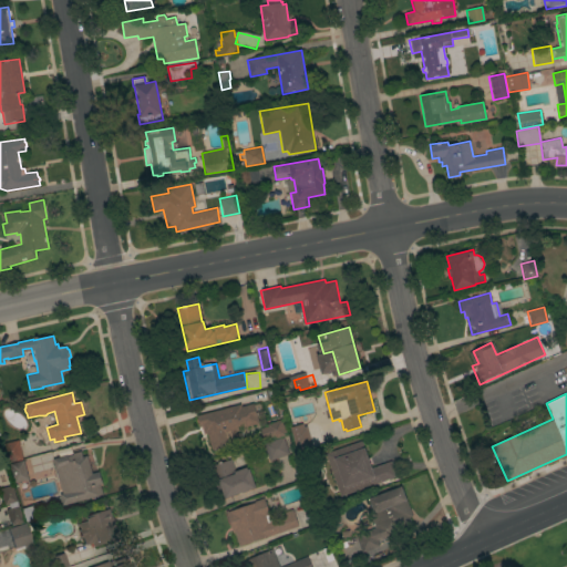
[(240,406),(254,403),(259,424),(229,432),(233,444),(212,450),(207,433),(204,433),(202,426),(200,426),(199,424),(197,423),(196,420),(197,419),(197,415),(240,404),(240,406)]
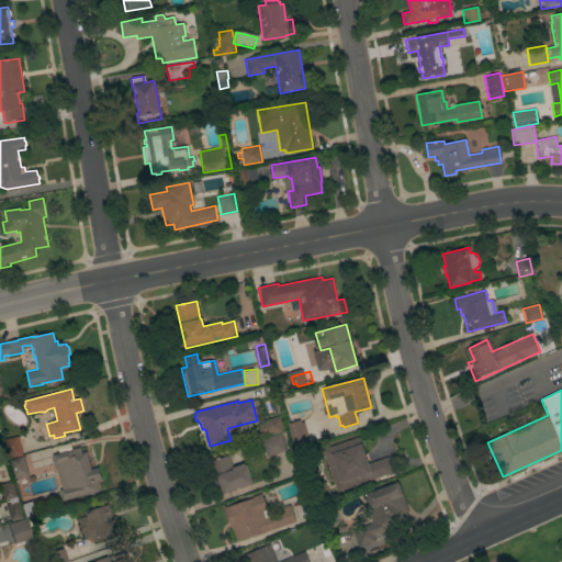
[(283,431),(268,436),(263,420),(279,416),(283,431)]
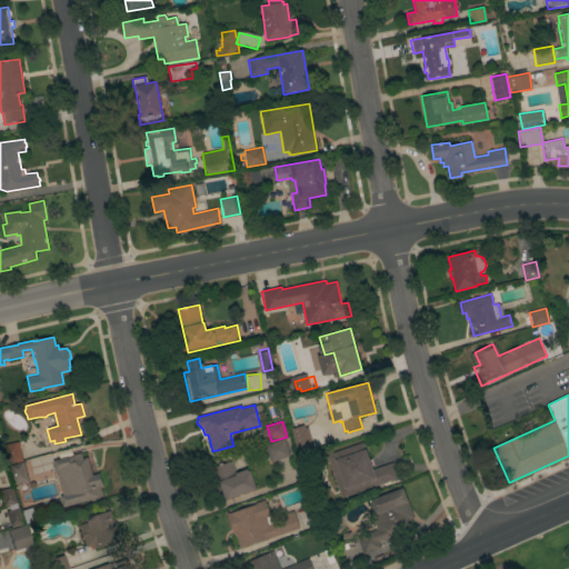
[(291,429),(303,426),(305,428),(308,428),(315,450),(299,455),(291,429)]
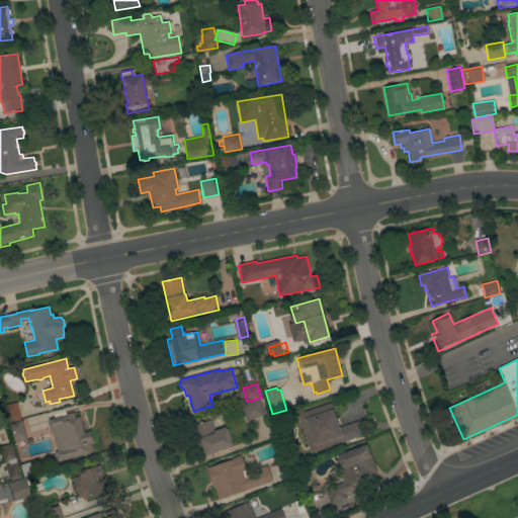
[(246,421),(241,406),(258,399),(264,415),(246,421)]
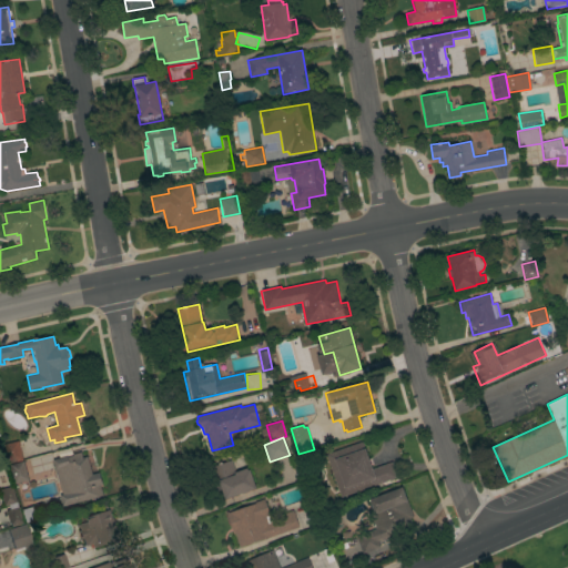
[(7,464),(2,444),(18,440),(22,460),(7,464)]
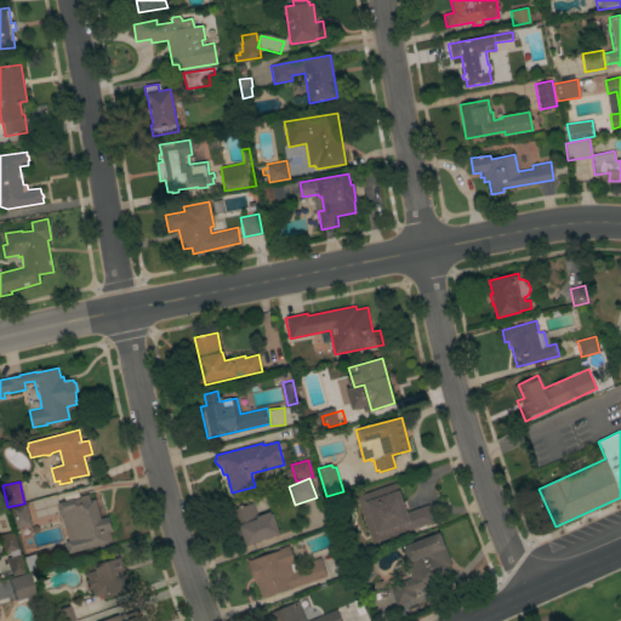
[(357,496),(397,483),(406,512),(428,505),(434,522),(372,543),(357,496)]
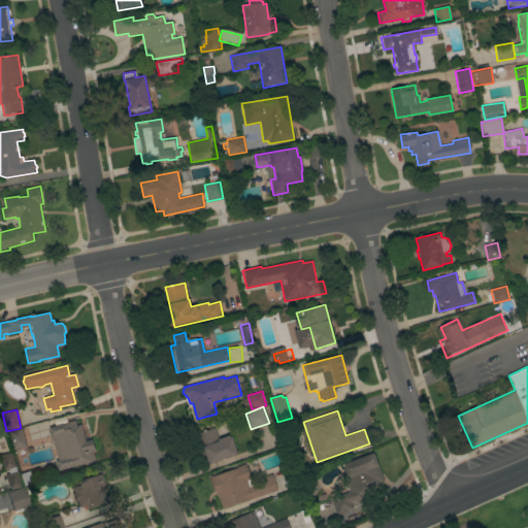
[(68,426),(67,422),(75,420),(76,425),(81,424),(86,440),(92,439),(95,451),(93,451),(95,461),(62,469),(61,466),(58,467),(56,461),(63,459),(58,438),(52,439),(50,431),(68,426)]
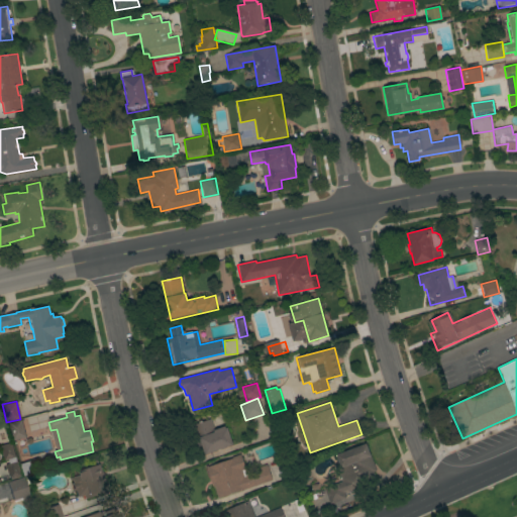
[(41,414),(44,426),(29,431),(25,419),(41,414)]
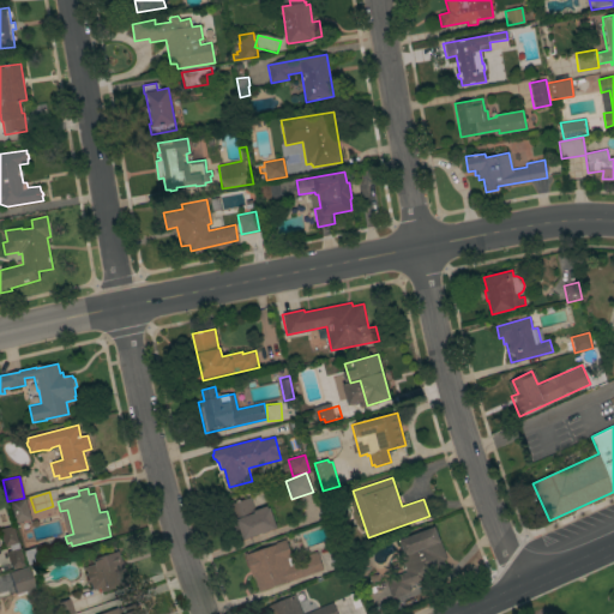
[(242,540),(239,529),(234,530),(226,505),(250,497),(254,510),(266,505),(268,509),(269,507),(276,528),(242,540)]
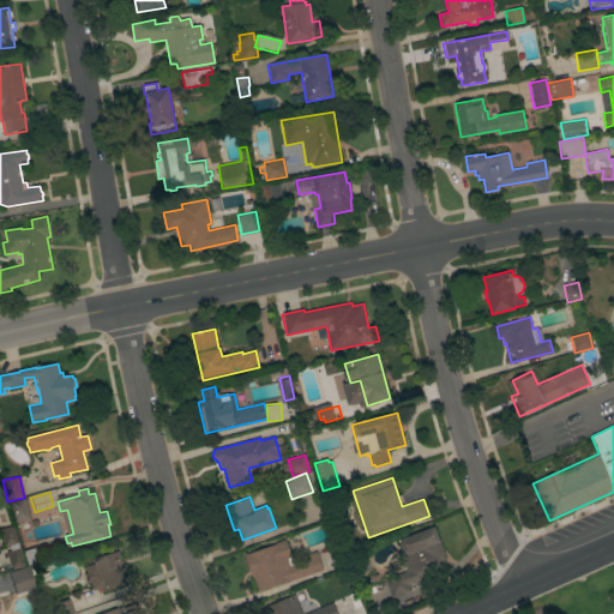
[(30,519),(14,523),(10,503),(25,498),(30,519)]
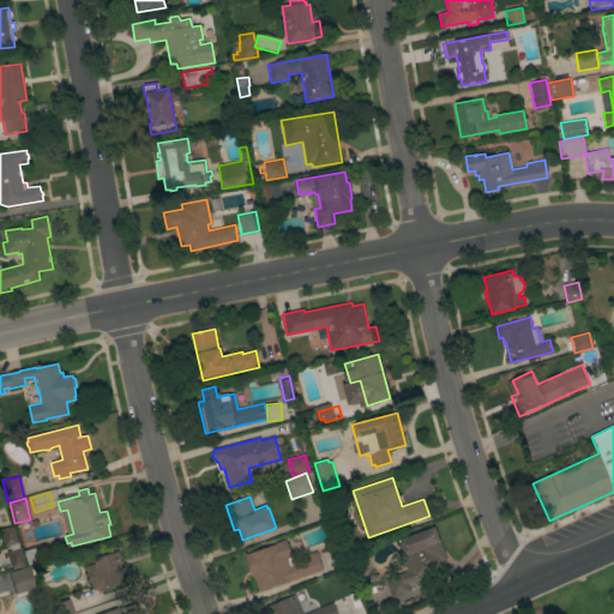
[(6,552),(11,551),(10,546),(5,547),(0,528),(13,524),(19,548),(22,548),(26,566),(12,570),(6,552)]
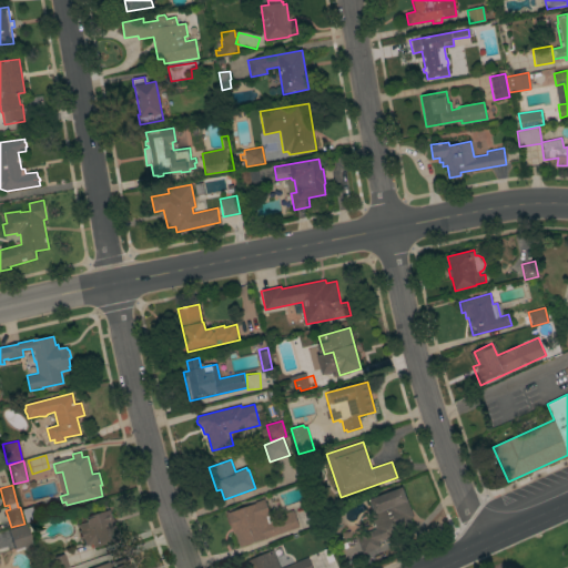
[(403,487),(414,517),(409,518),(413,525),(393,533),(394,535),(377,541),(379,547),(363,554),(356,536),(376,529),(369,511),(373,510),(369,499),(403,487)]
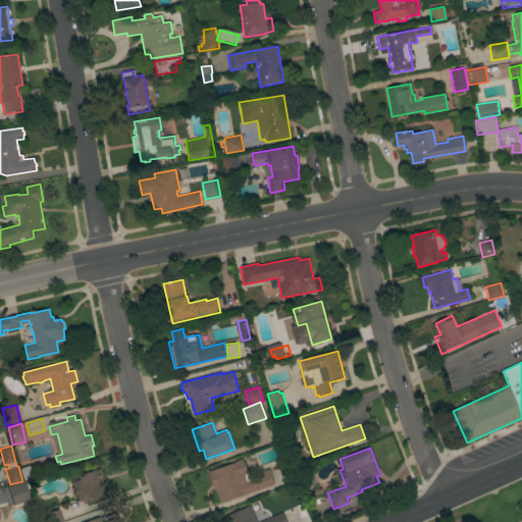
[(220,503),(215,490),(214,490),(207,471),(210,470),(210,471),(235,463),(233,461),(243,458),(250,480),(256,478),(255,474),(269,469),(274,484),(220,503)]
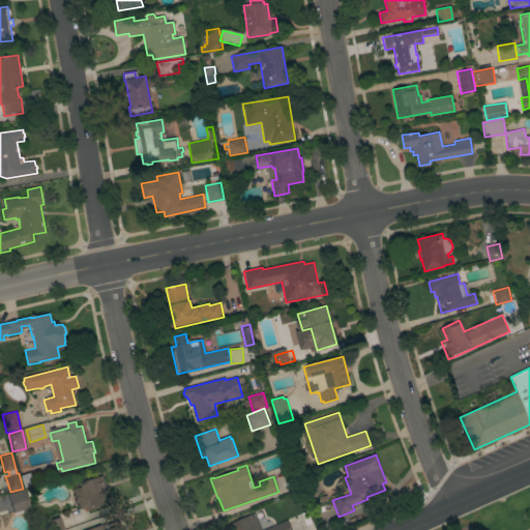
[(76,503),(75,503),(72,496),(74,495),(71,490),(82,487),(81,482),(98,476),(108,504),(86,512),(84,507),(78,510),(76,503)]
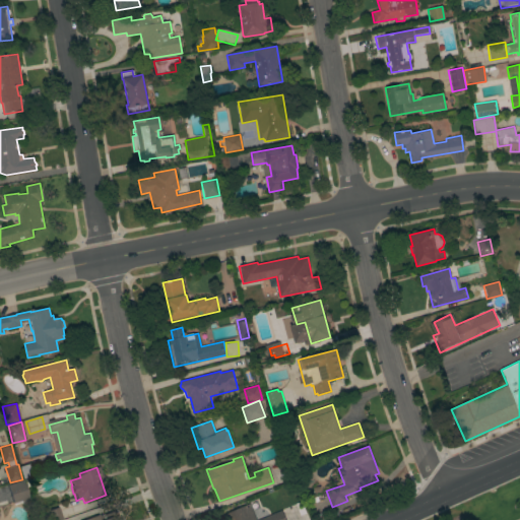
[(6,485),(22,480),(30,503),(22,506),(20,501),(12,503),(6,485)]
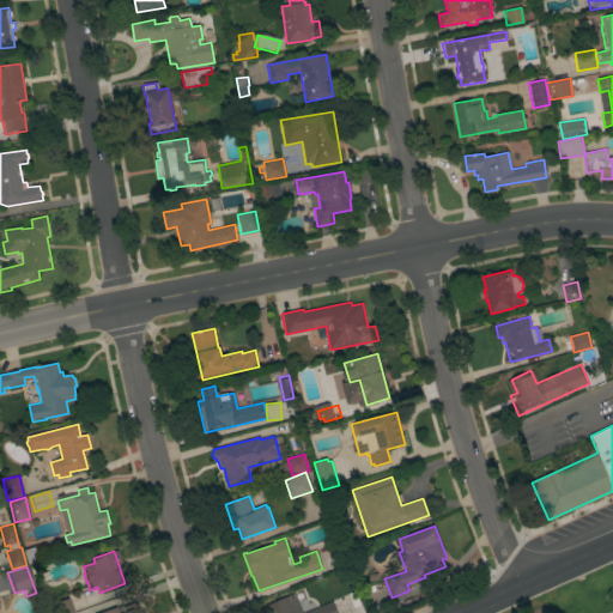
[(265,612),(262,606),(293,594),(301,612),(304,612),(332,602),(335,612),(265,612)]
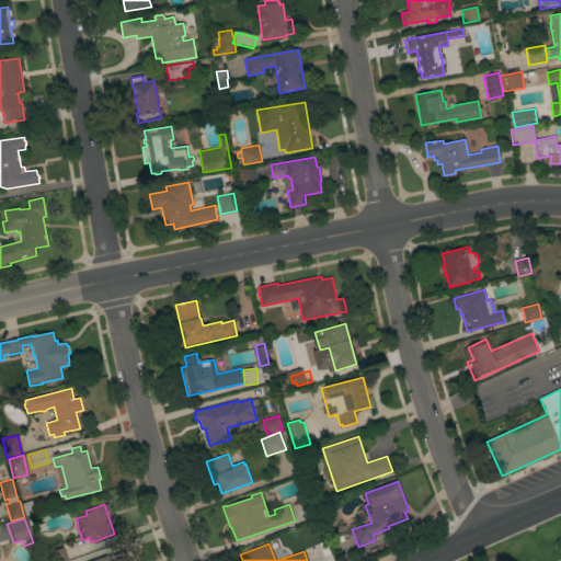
[(67,560),(50,560),(47,552),(63,548),(67,560)]
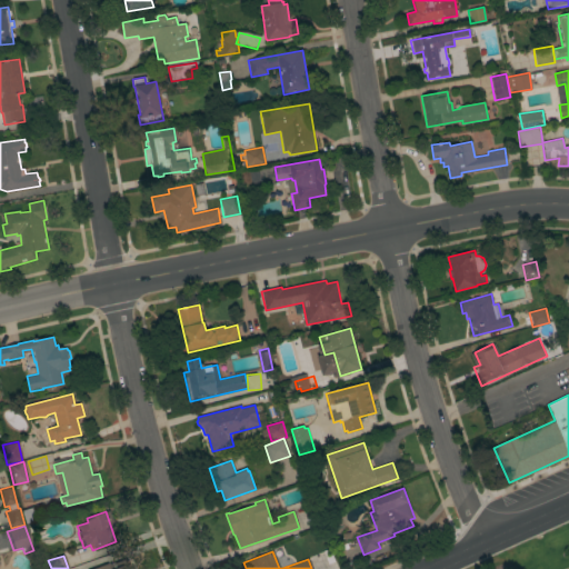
[(92,568),(133,568),(130,558),(92,568)]
